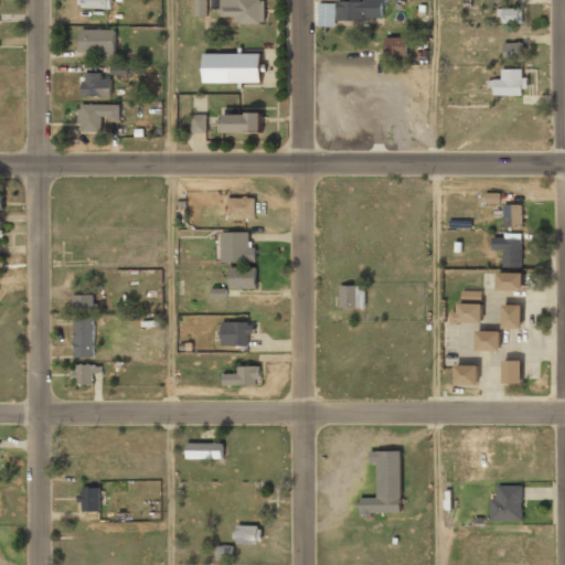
[(77,0),(78,8),(110,9),(110,0),(77,0)]
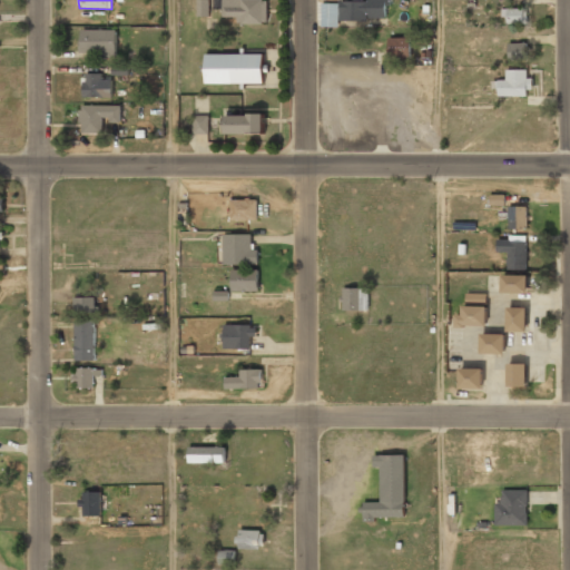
[(208,0),(197,0),(197,16),(209,17),(208,0)]
